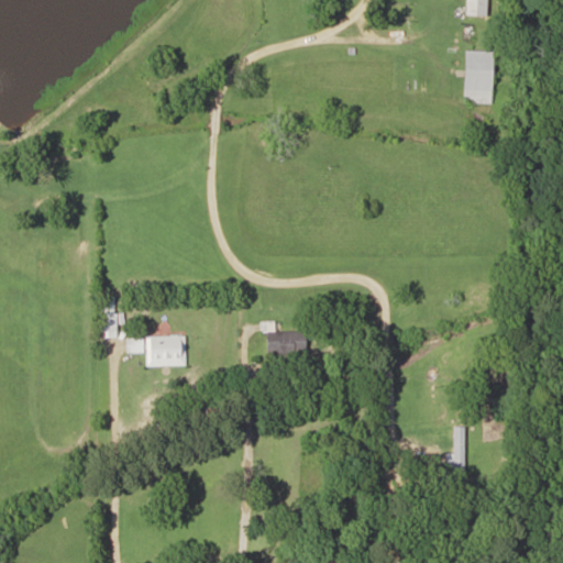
[(486,15),(486,0),(464,0),(464,15),(486,15)]
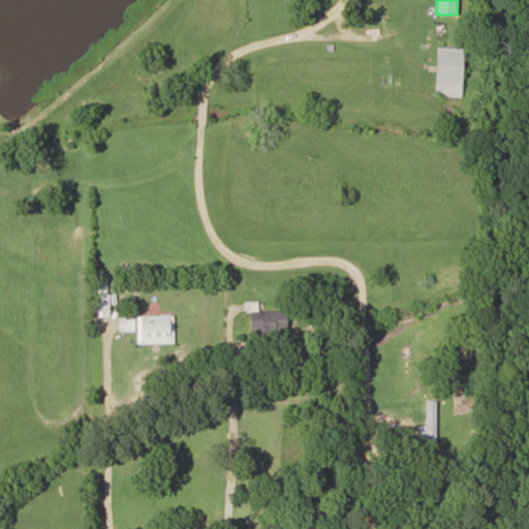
[(461,48),(434,48),(434,97),(460,97),(461,48)]
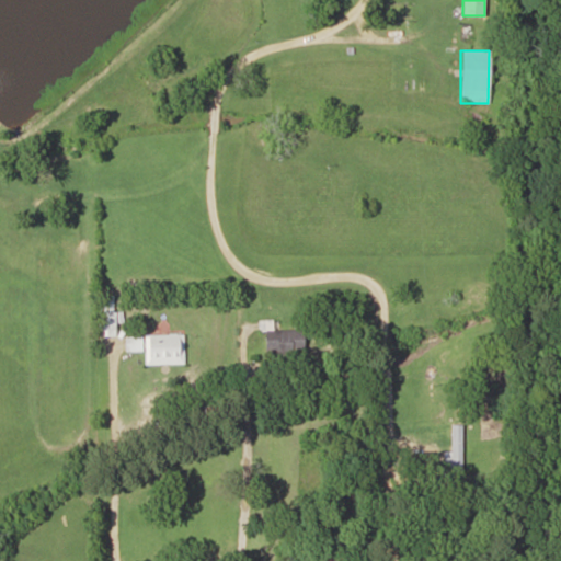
[(264,351),(304,351),(304,330),(264,330),(264,351)]
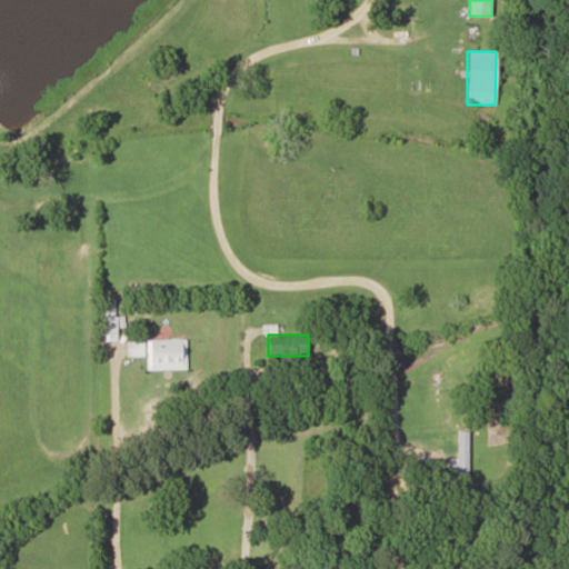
[(147,368),(186,368),(186,339),(147,339),(147,368)]
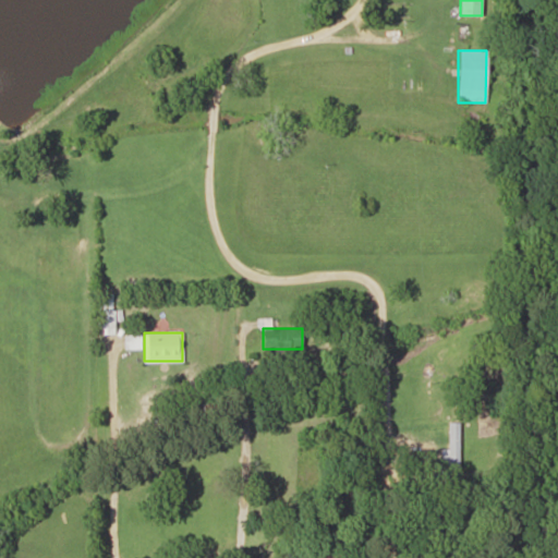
[(437,449),(437,473),(460,473),(460,422),(448,422),(448,449),(437,449)]
